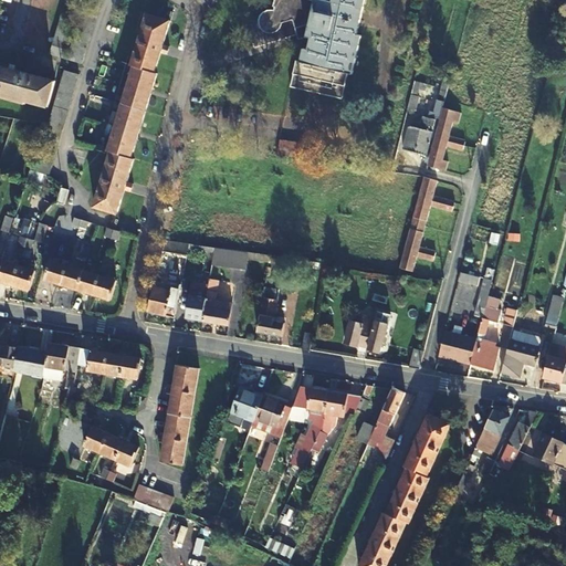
[(81,12),(83,4),(69,0),(66,0),(65,8),(81,12)]
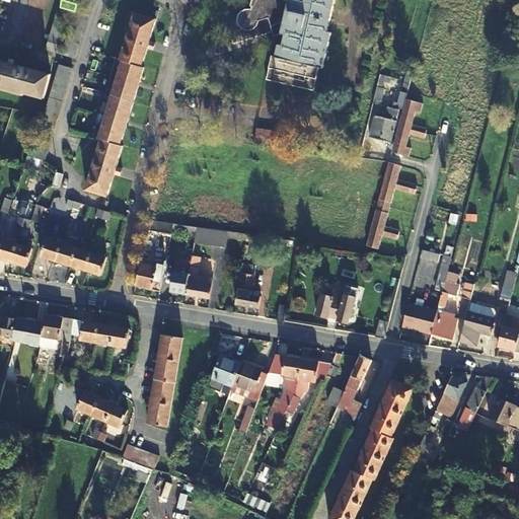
[(86,0),(78,0),(77,5),(90,8),(92,2),(86,0)]
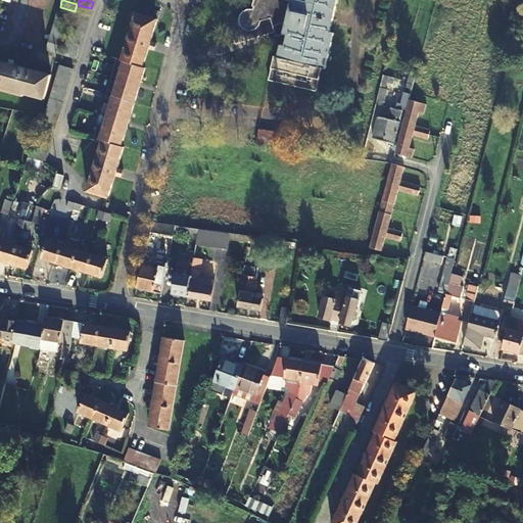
[(273,56),(267,81),(291,87),(299,88),(303,89),(322,0),(250,0),(249,6),(252,7),(251,10),(250,10),(248,10),(247,10),(246,10),(244,11),(242,12),(241,13),(240,14),(239,15),(239,16),(238,17),(238,18),(238,20),(238,21),(238,22),(238,24),(238,26),(239,27),(240,28),(241,30),(242,30),(243,31),(244,32),(246,32),(247,33),(248,33),(249,33),(251,32),(252,32),(253,31),(254,31),(255,30),(256,30),(257,29),(257,28),(258,27),(259,26),(259,24),(271,21),(275,38),(283,35),(286,36),(284,46),(280,45),(277,57),(273,56)]
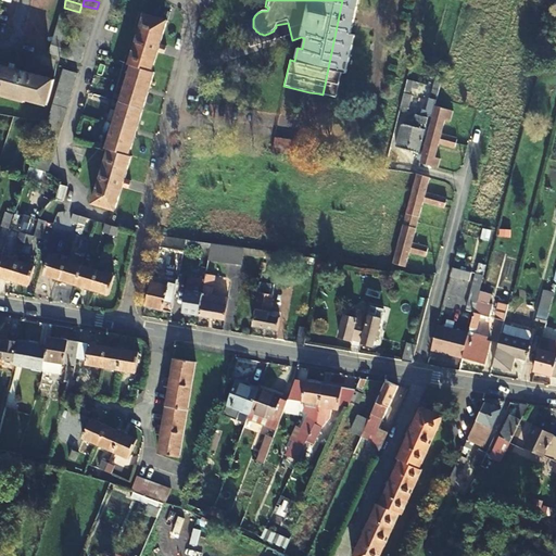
[(342,0),(323,95),(335,98),(341,74),(345,74),(348,67),(352,50),(355,36),(351,35),(358,0),(342,0)]
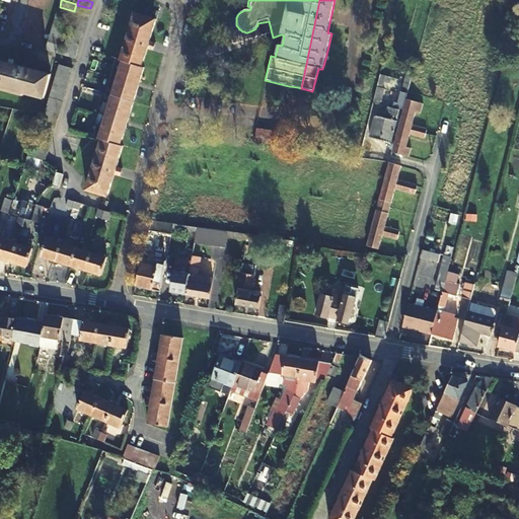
[(75,12),(88,16),(90,8),(77,5),(75,12)]
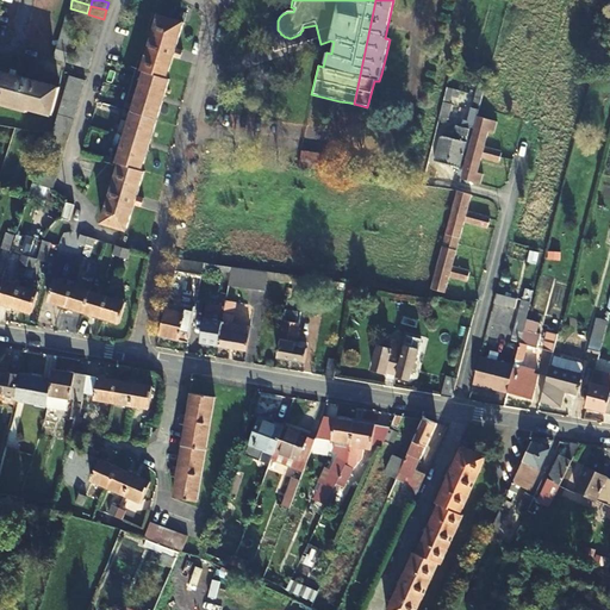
[(87,14),(87,13),(70,8),(68,17),(85,22),(87,14)]
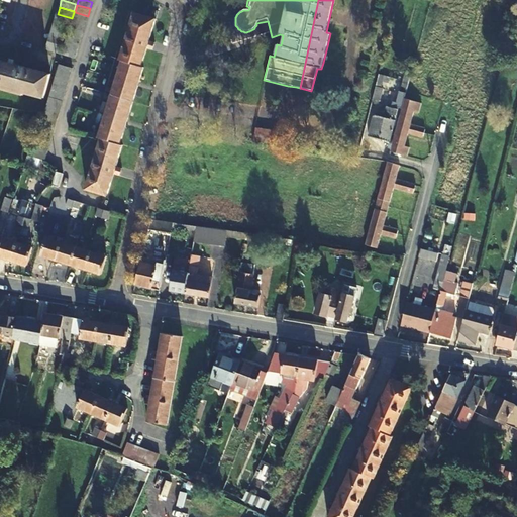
[(73,19),(86,23),(88,16),(75,12),(73,19)]
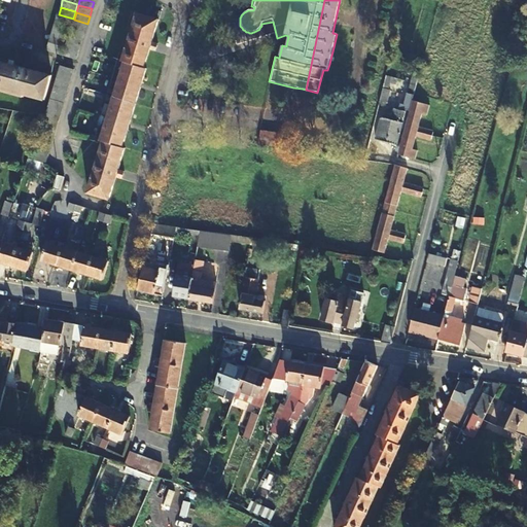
[(127,63),(145,68),(151,50),(153,42),(160,21),(139,13),(125,62),(127,63)]
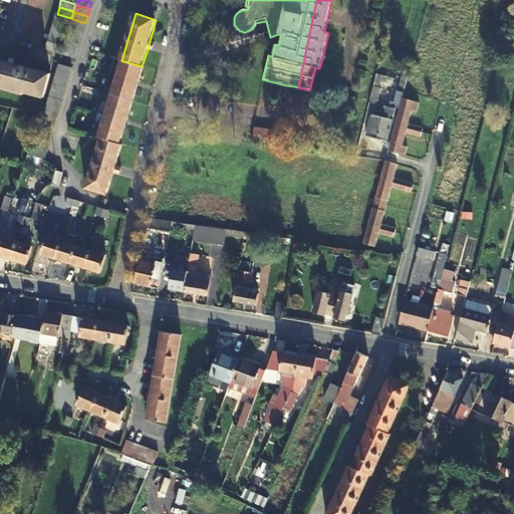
[(71,19),(71,18),(57,14),(55,21),(69,25),(71,19)]
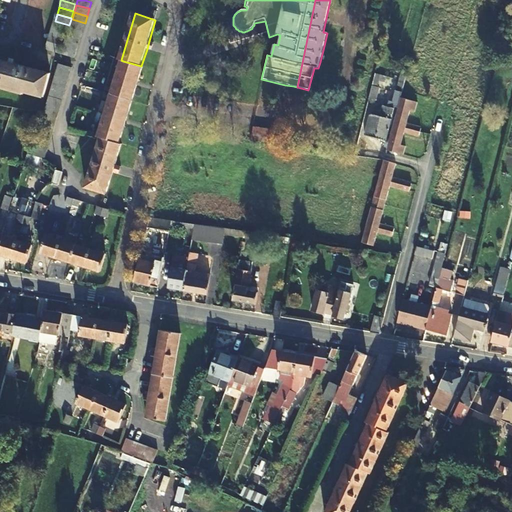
[(70,27),(83,30),(85,23),(72,19),(70,27)]
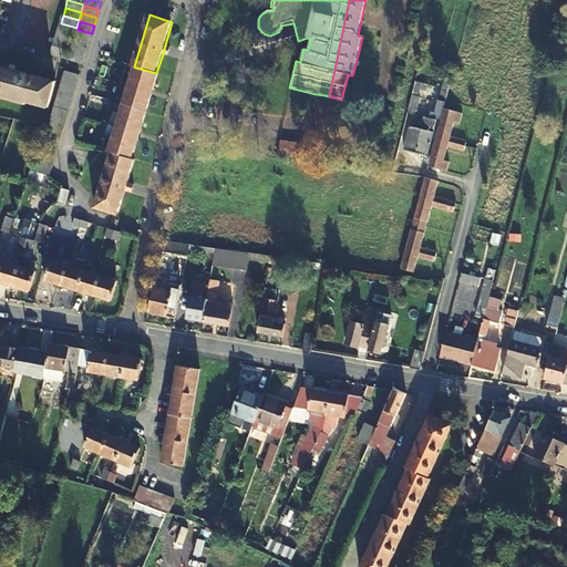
[(61,23),(59,31),(74,35),(76,29),(76,28),(61,23)]
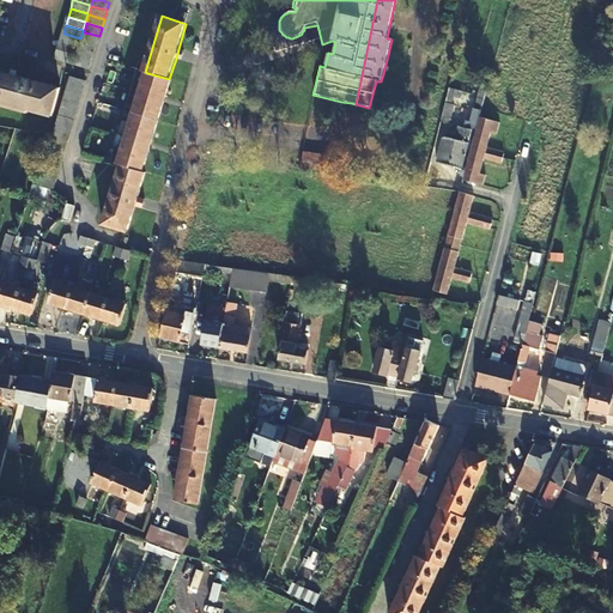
[(97,46),(99,36),(84,32),(82,41),(97,46)]
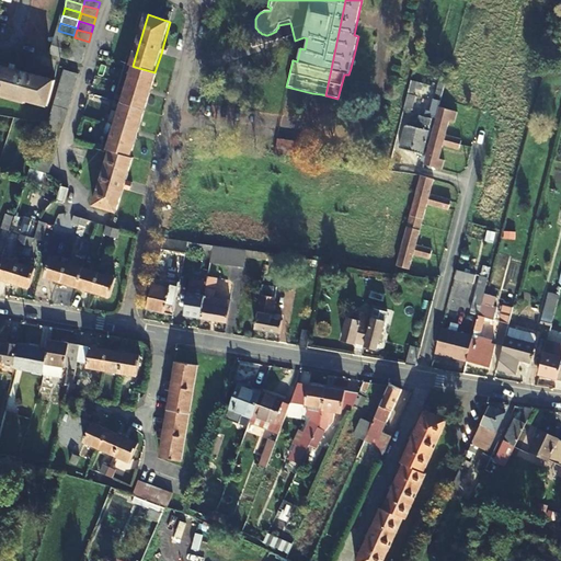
[(58,31),(56,38),(71,43),(73,36),(73,35),(58,31)]
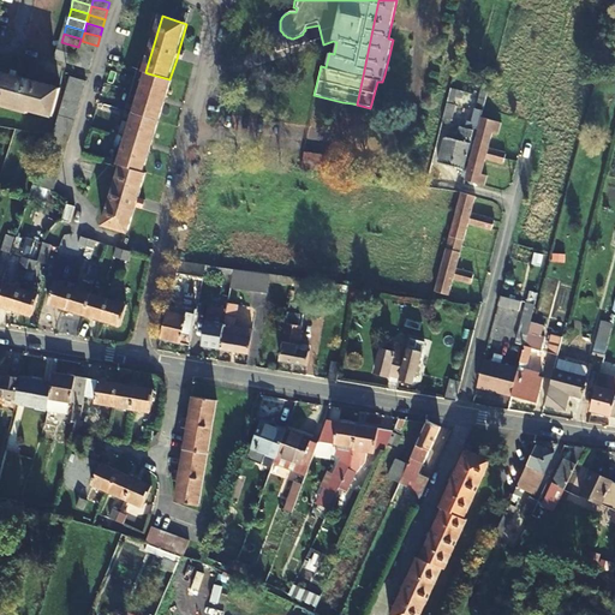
[(97,46),(82,41),(79,49),(94,54),(97,46)]
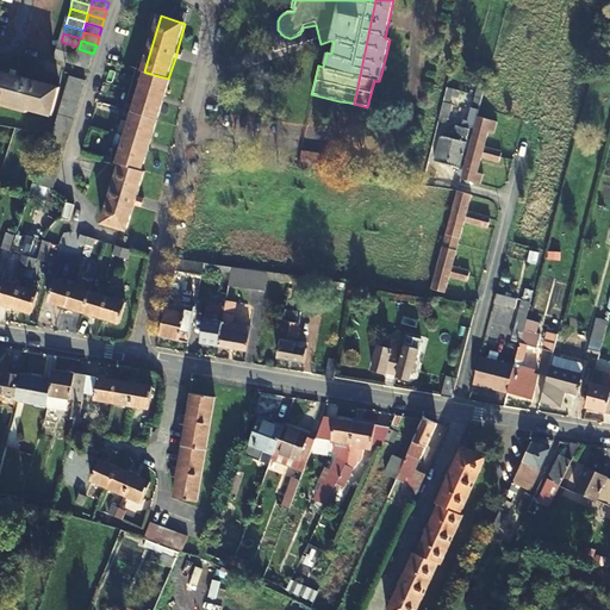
[(61,42),(58,50),(75,56),(78,49),(78,47),(61,42)]
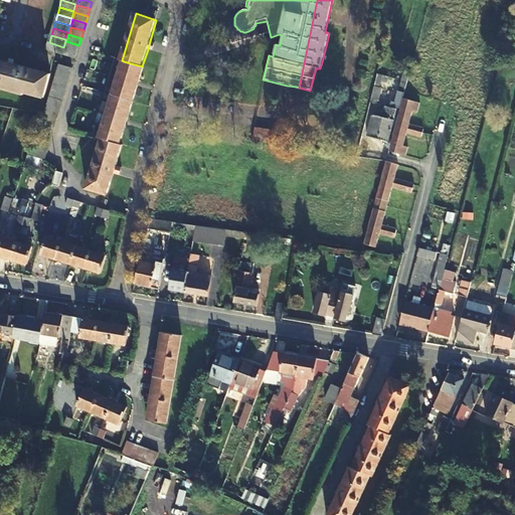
[(66,41),(64,48),(76,52),(78,45),(66,41)]
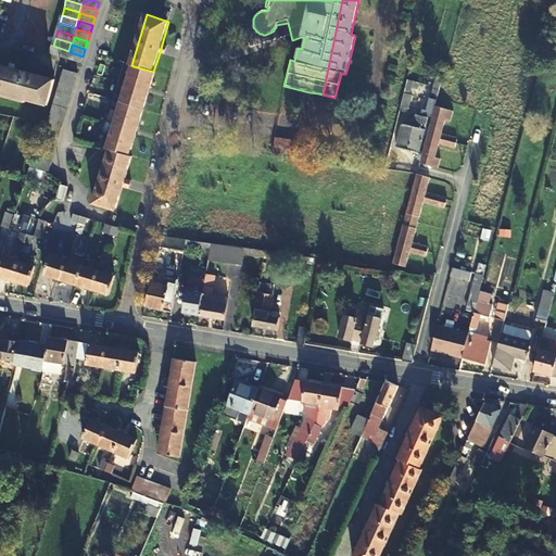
[(162,45),(160,53),(166,54),(168,47),(162,45)]
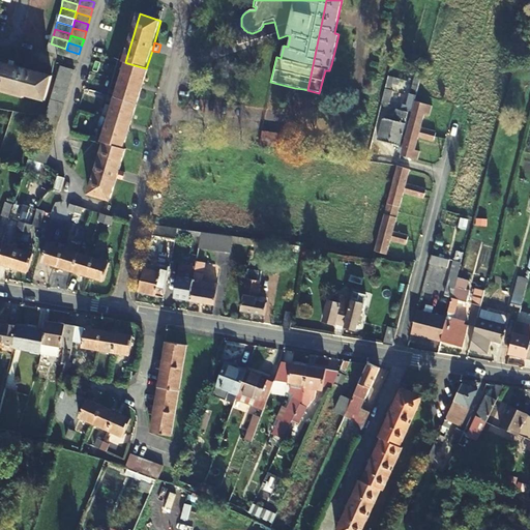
[(65,49),(51,43),(49,52),(63,56),(65,50),(65,49)]
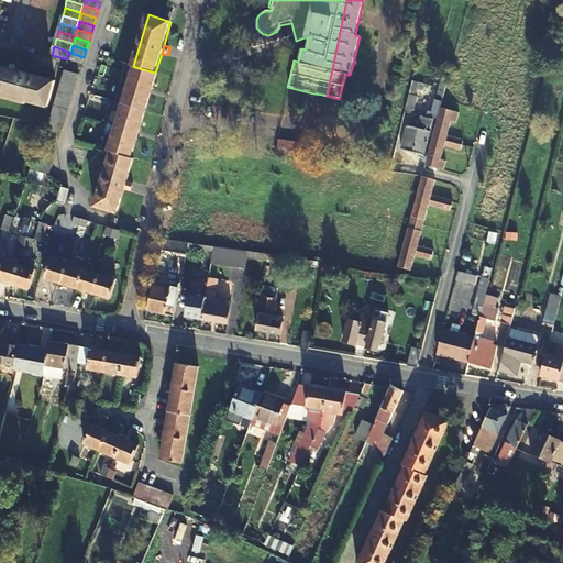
[(84,57),(70,53),(68,59),(83,64),(84,57)]
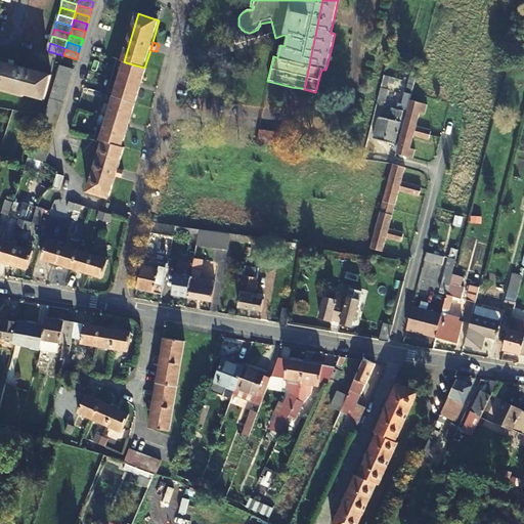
[(8,60),(0,57),(0,84),(1,85),(1,88),(25,93),(26,91),(45,95),(51,71),(15,62),(16,58),(9,56),(8,60)]
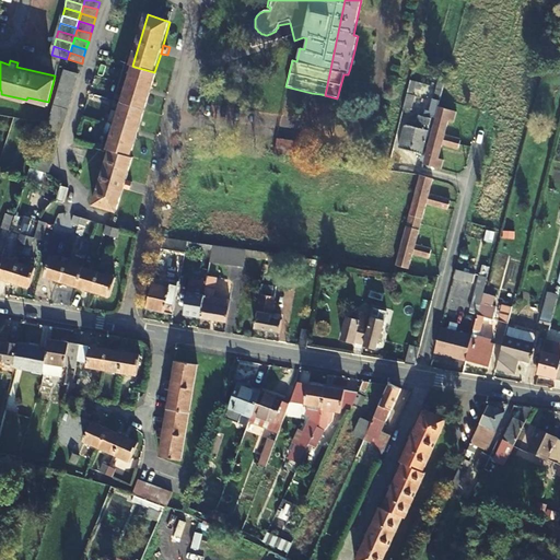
[(121,108),(143,115),(156,73),(154,72),(135,67),(121,108)]
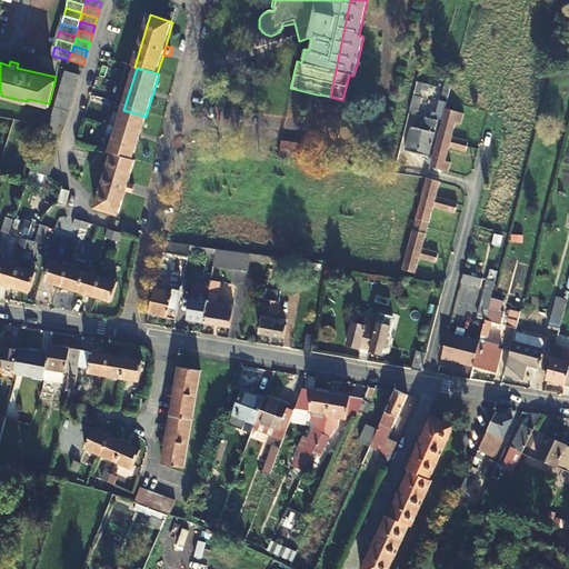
[(66,71),(63,78),(78,81),(80,75),(66,71)]
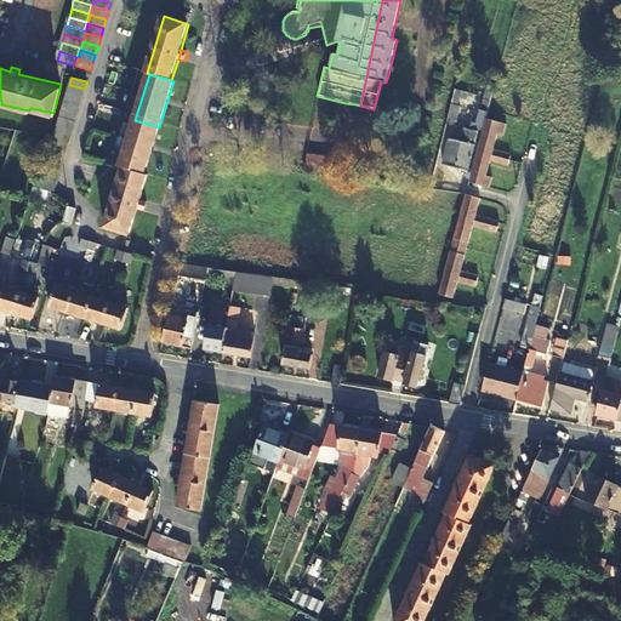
[(85,89),(69,85),(67,93),(83,98),(85,89)]
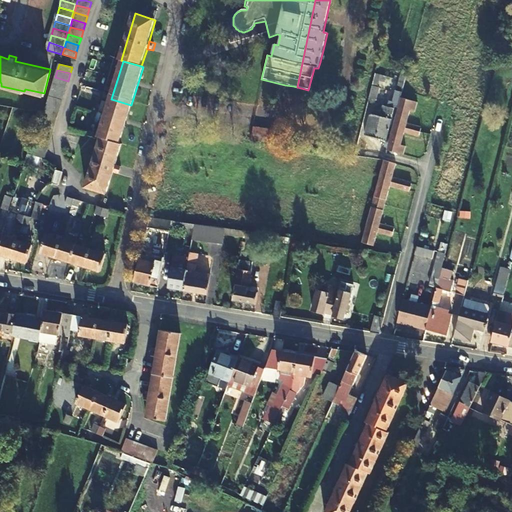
[(375,74),(368,102),(375,104),(379,89),(377,88),(381,75),(375,74)]
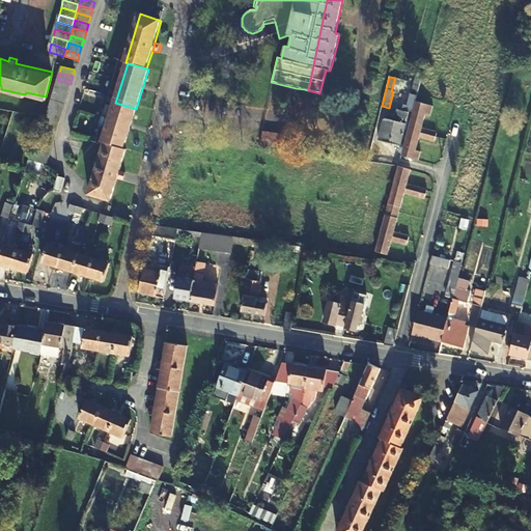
[(71,84),(57,80),(55,87),(67,91),(71,84)]
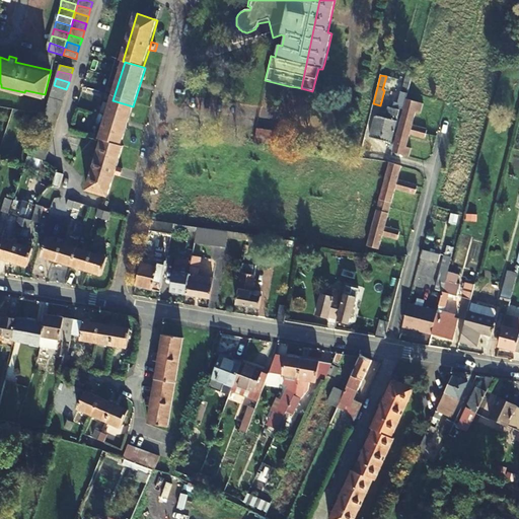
[(402,112),(403,109),(410,84),(405,83),(402,93),(401,93),(397,107),(394,106),(393,109),(388,108),(386,115),(382,115),(383,119),(375,116),(370,138),(391,143),(399,110),(402,112)]
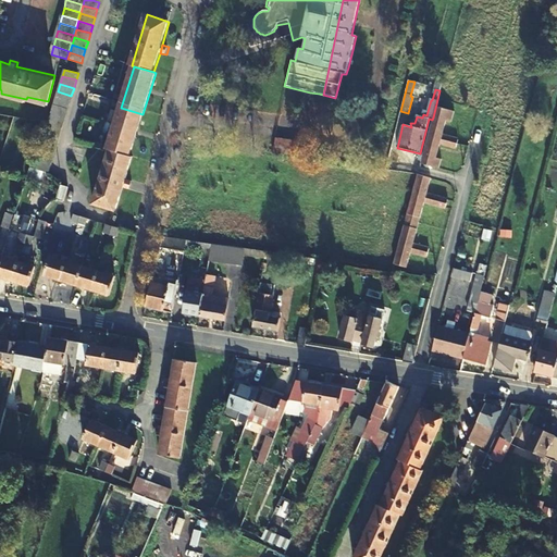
[(71,96),(58,91),(56,99),(69,103),(71,96)]
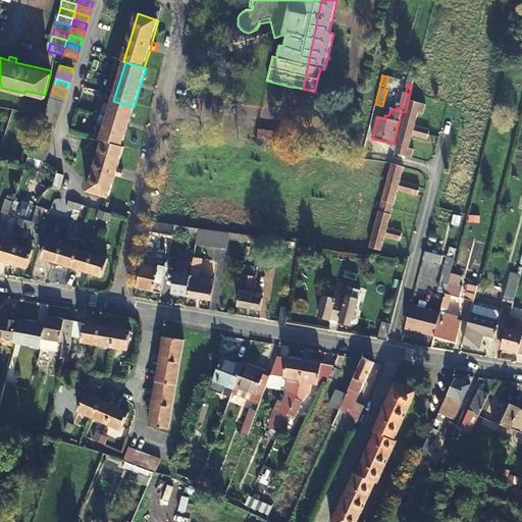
[(52,93),(50,100),(62,104),(64,97),(52,93)]
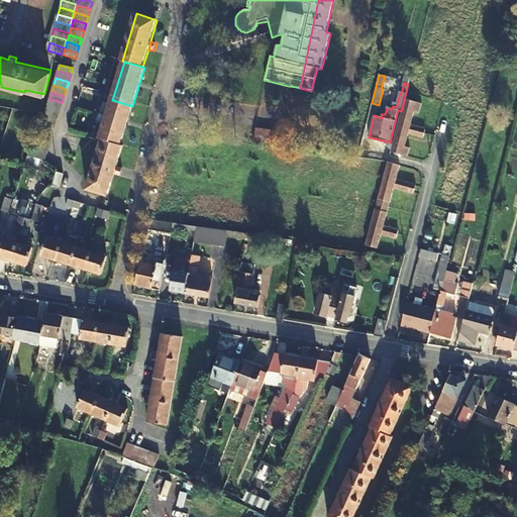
[(62,103),(49,99),(47,107),(60,111),(62,103)]
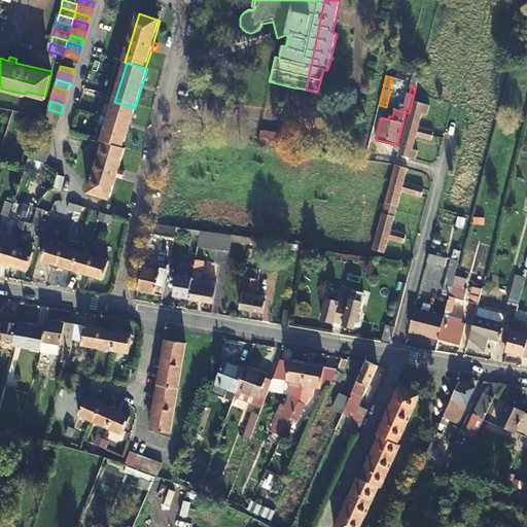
[(410,111),(421,114),(422,113),(427,114),(429,106),(413,101),(410,111)]
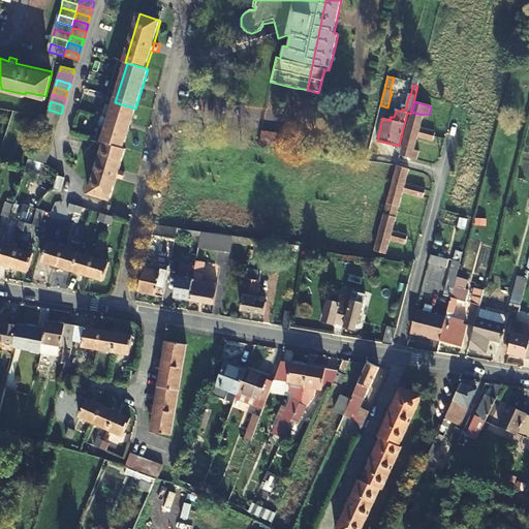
[(135,109),(115,102),(102,142),(105,143),(123,149),(135,109)]
